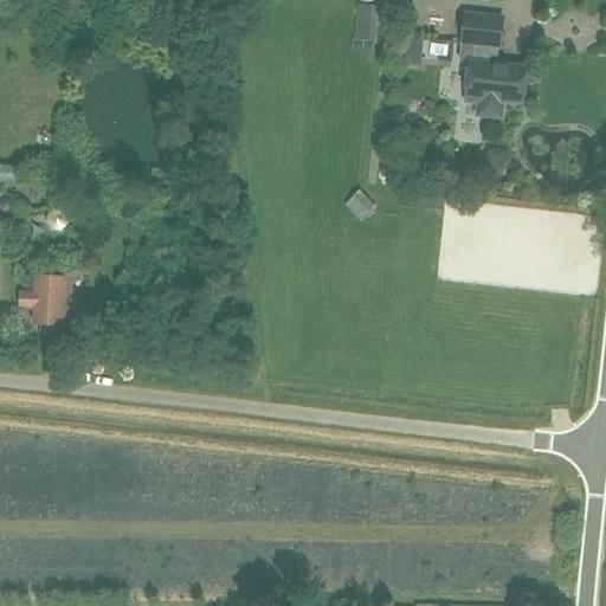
[(376,31),(378,6),(356,5),(355,30),(376,31)]
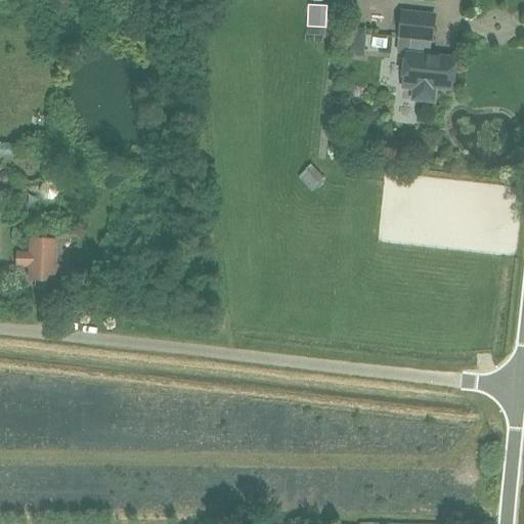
[(407,52),(404,89),(415,90),(413,101),(434,103),(436,89),(451,90),(455,57),(425,54),(427,40),(434,41),(436,14),(403,11),(401,38),(412,39),(410,53),(407,52)]
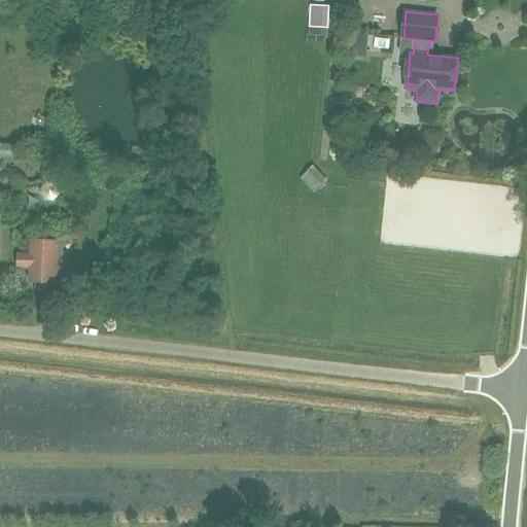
[(361,29),(348,28),(345,55),(359,57),(366,50),(367,35),(361,29)]
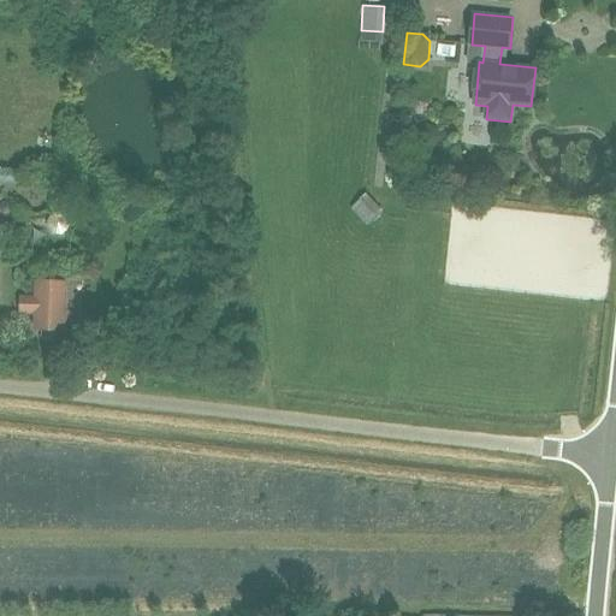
[(0,177),(11,177),(11,163),(0,161),(0,177)]
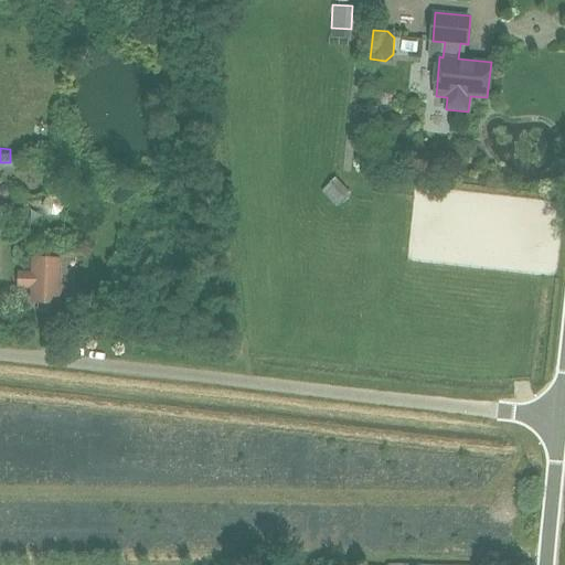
[(321,191),(337,208),(351,194),(336,178),(321,191)]
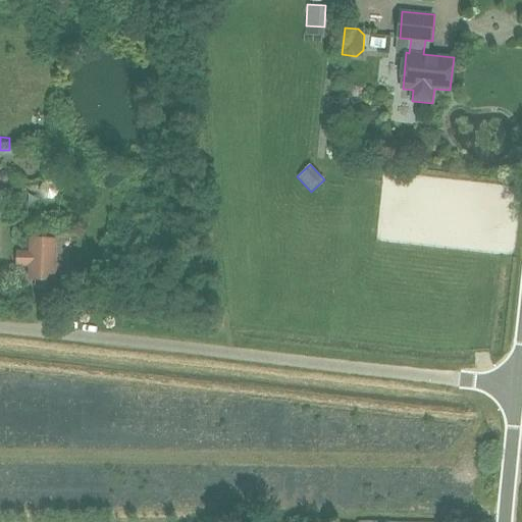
[(55,281),(56,239),(29,238),(28,251),(16,251),(15,267),(27,267),(27,280),(55,281)]
